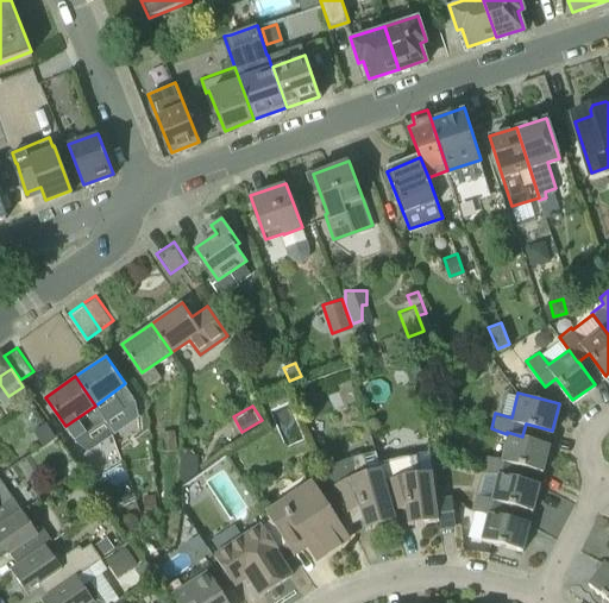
[(48,419),(35,428),(41,438),(55,429),(48,419)]
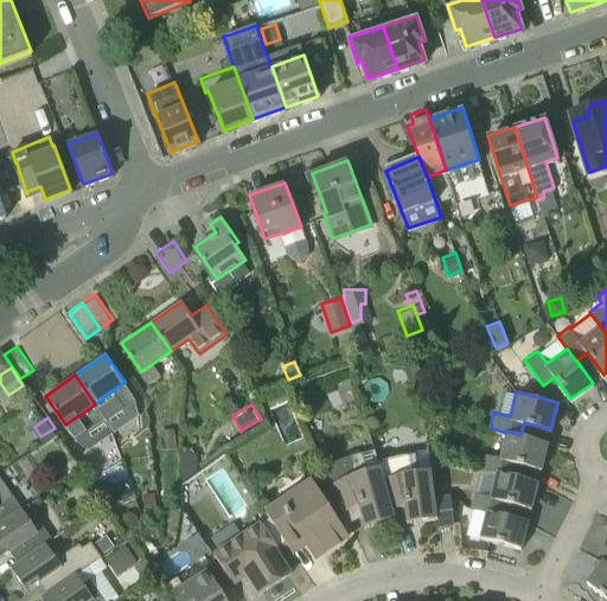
[(159,427),(161,447),(176,446),(173,426),(159,427)]
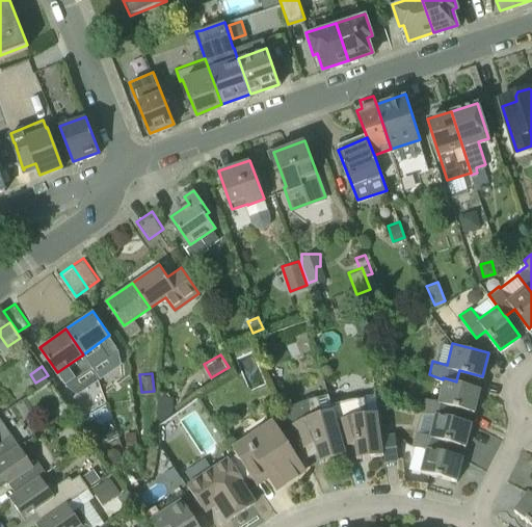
[(434,412),(448,415),(450,404),(474,411),(480,387),(456,380),(456,381),(443,377),(443,379),(437,399),(424,395),(421,407),(434,412)]
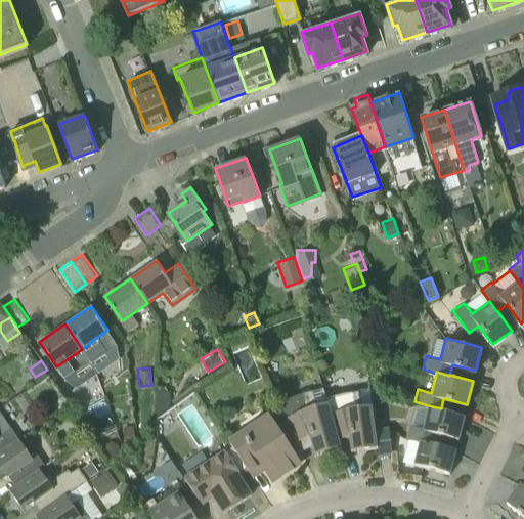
[(158,387),(158,408),(168,408),(168,387),(158,387)]
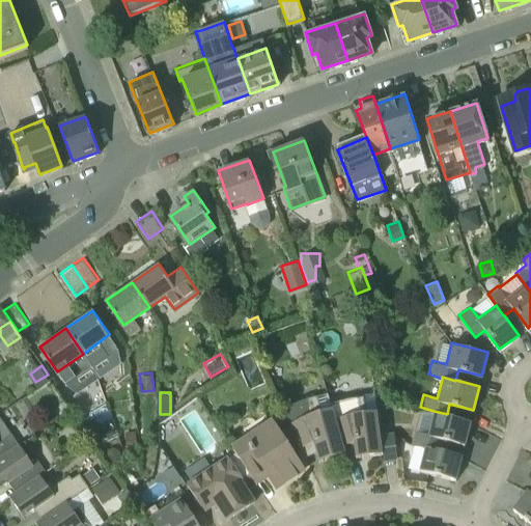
[(345,451),(342,444),(331,402),(330,402),(331,408),(320,411),(316,395),(301,398),(283,408),(292,426),(301,446),(313,440),(318,460),(345,451)]
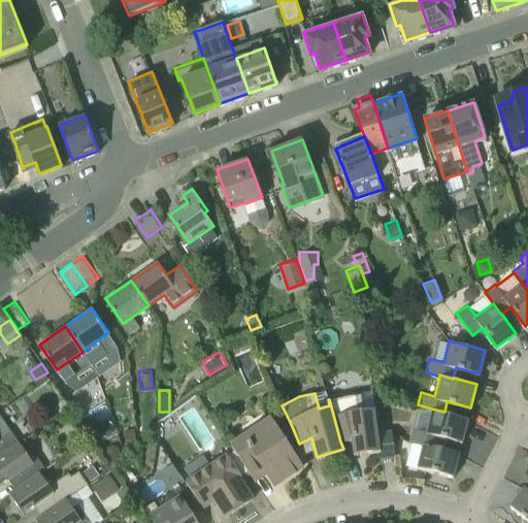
[(352,438),(354,453),(381,450),(377,430),(375,407),(364,409),(362,393),(354,393),(329,399),(340,442),(352,438)]
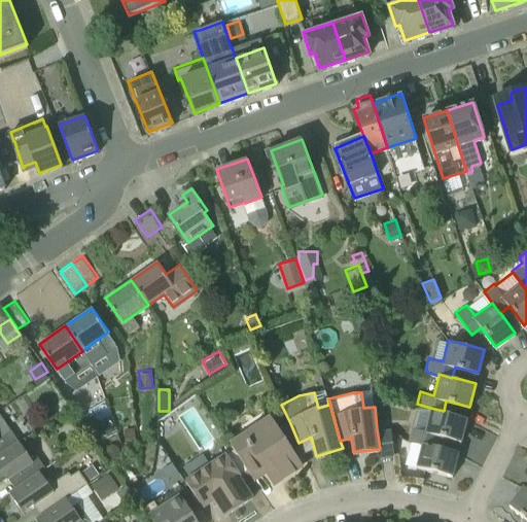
[(422,445),(423,442),(434,445),(437,435),(460,441),(466,417),(444,411),(430,408),(425,430),(411,425),(408,440),(422,445)]
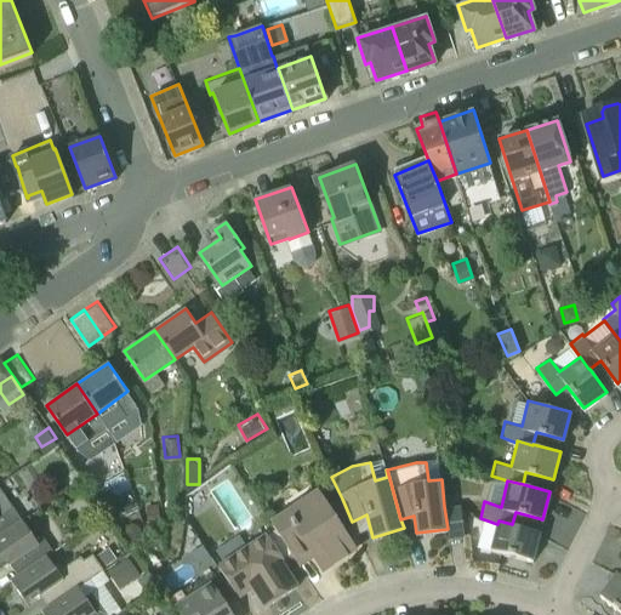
[(0,533),(22,518),(22,517),(0,485),(0,533)]
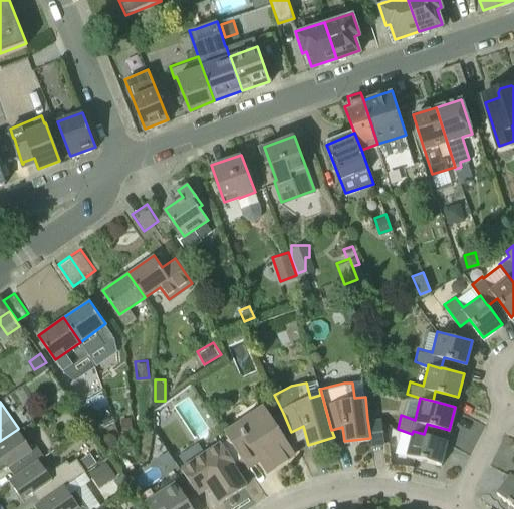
[(262,405),(224,430),(244,461),(253,455),(258,457),(267,470),(293,452),(262,405)]
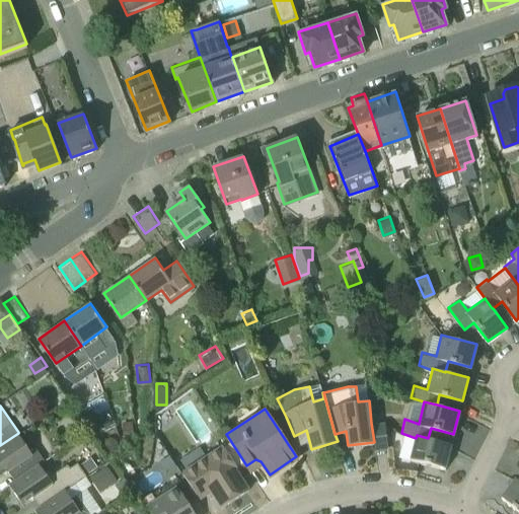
[(135,420),(124,421),(126,440),(137,439),(135,420)]
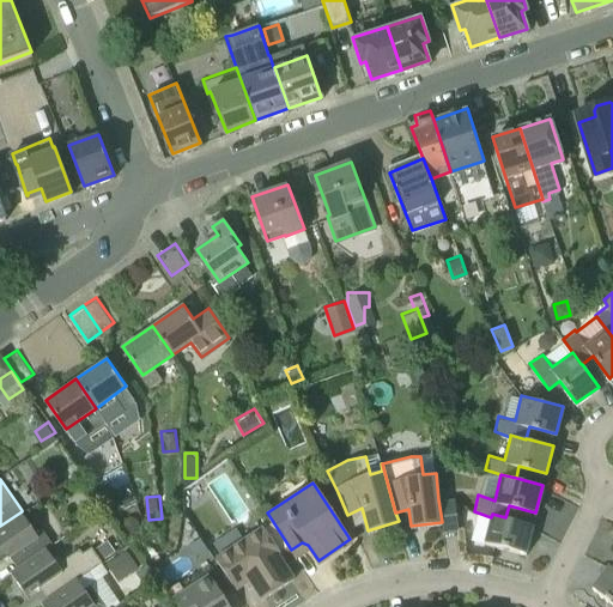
[(438,499),(442,522),(443,530),(459,528),(455,497),(438,499)]
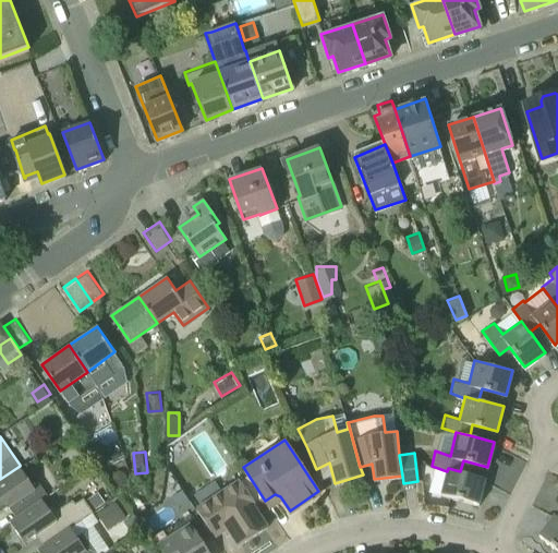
[(0,511),(13,502),(20,513),(43,497),(48,494),(25,460),(20,465),(20,466),(0,479),(0,511)]
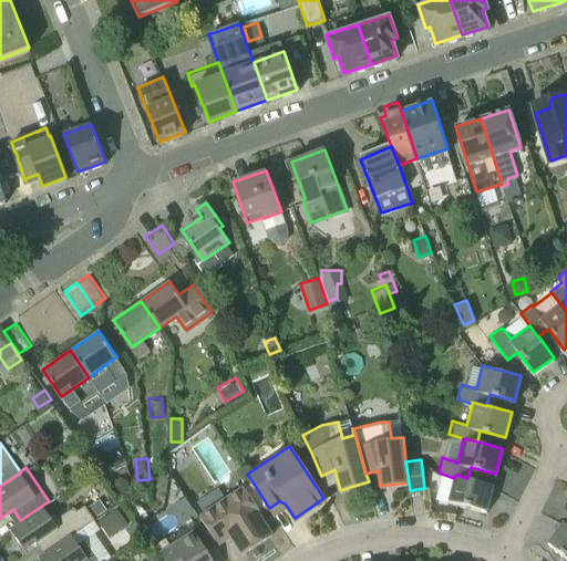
[(455,475),(454,478),(449,500),(486,510),(493,485),(467,478),(455,475)]
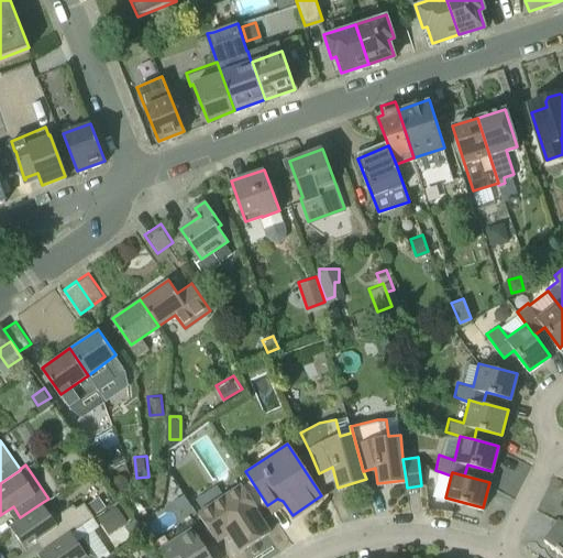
[(240,483),(198,511),(216,539),(229,531),(241,548),(269,529),(257,512),(258,512),(240,483)]
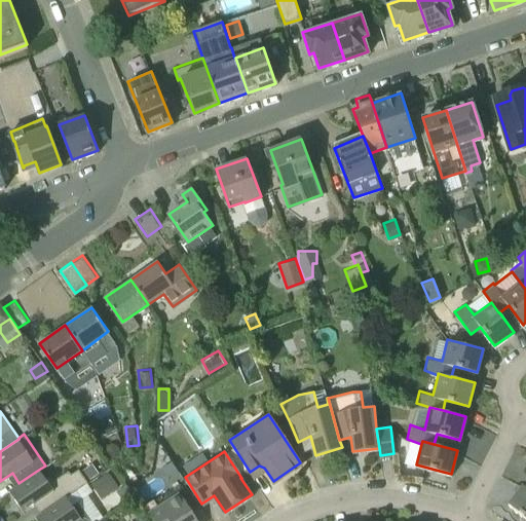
[(91,460),(80,468),(87,478),(99,471),(91,460)]
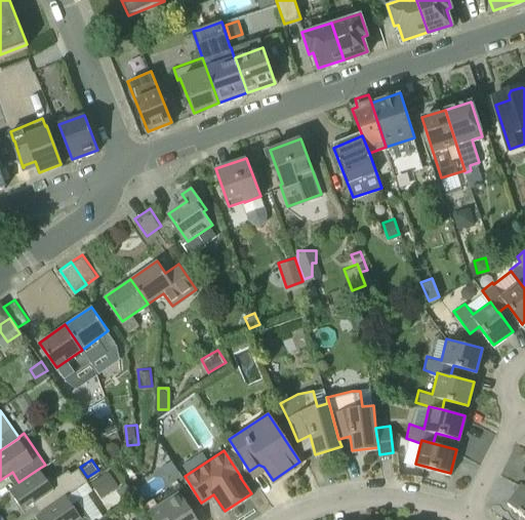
[(38,498),(45,509),(67,494),(66,494),(86,480),(78,467),(71,472),(69,468),(54,477),(50,472),(45,476),(40,468),(18,482),(9,489),(23,509),(38,498)]
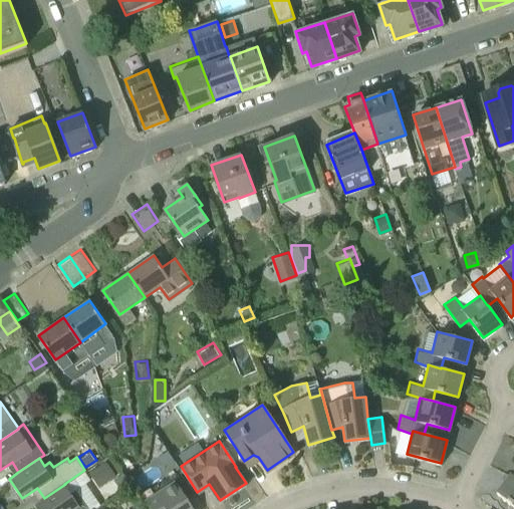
[(105,460),(89,471),(99,486),(115,474),(105,460)]
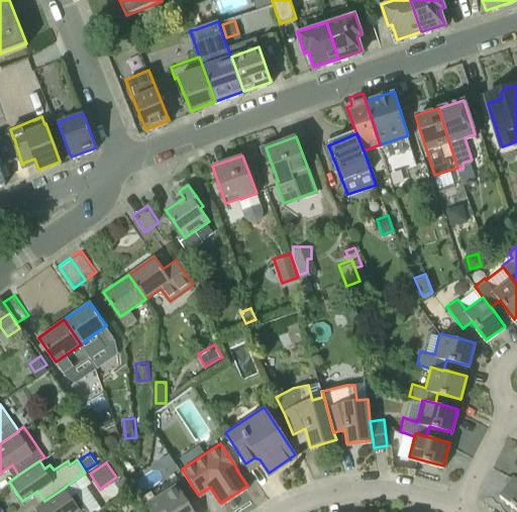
[(123,474),(114,481),(121,489),(130,482),(123,474)]
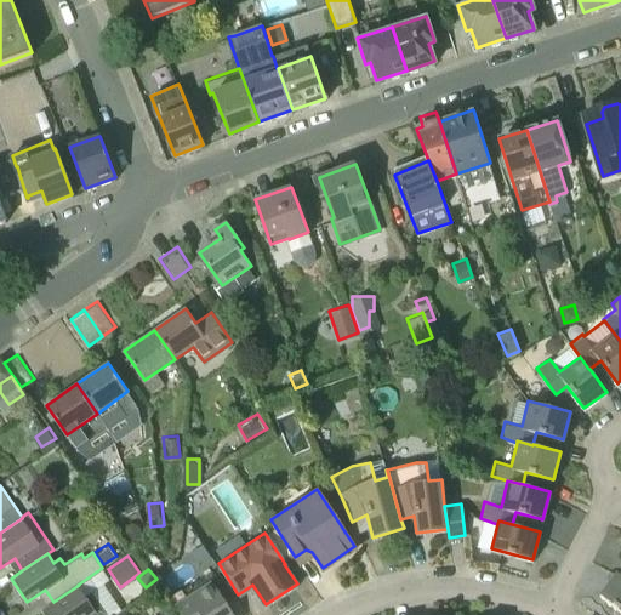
[(620,610),(620,574),(617,571),(599,593),(620,610)]
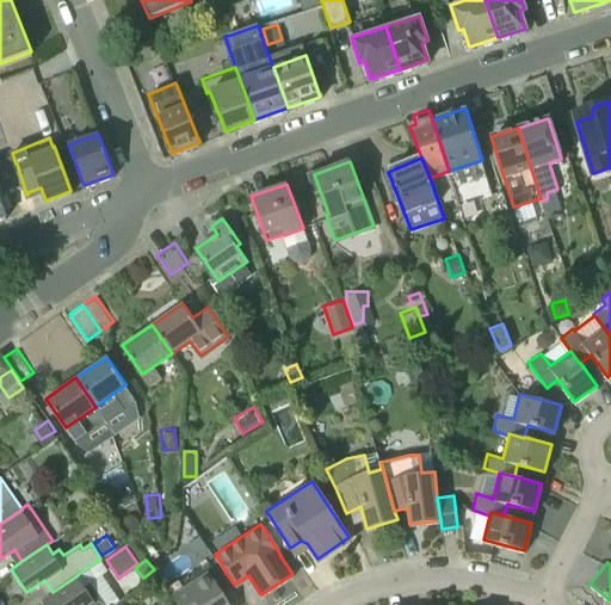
[(230,604),(208,569),(171,593),(178,604),(230,604)]
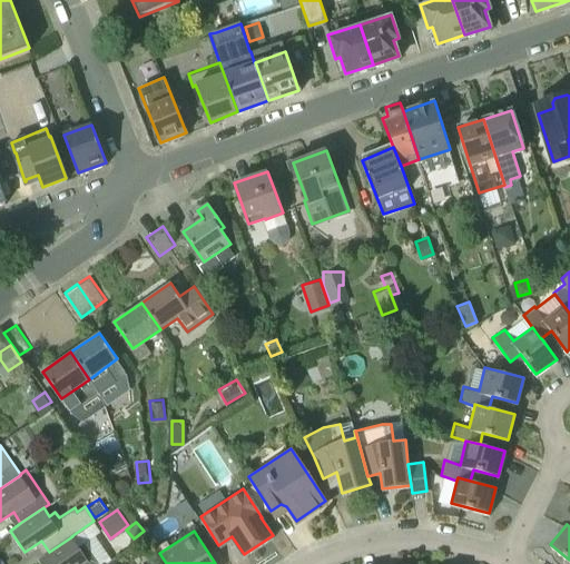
[(99,563),(84,541),(78,545),(72,536),(49,552),(39,558),(41,563),(99,563)]
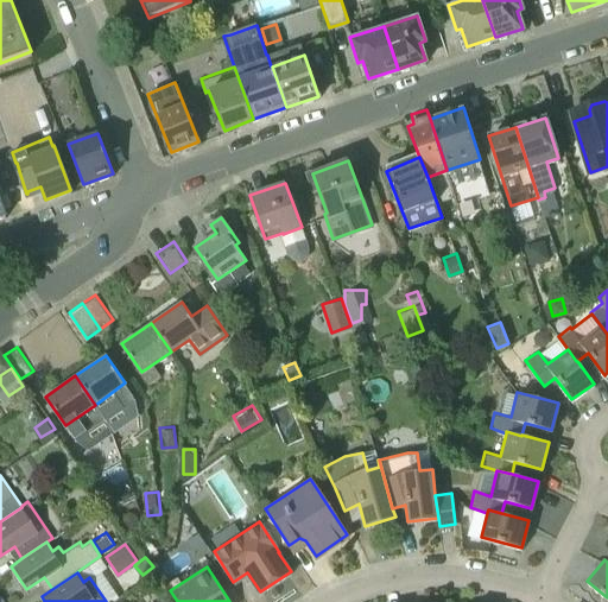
[(172,601),(164,590),(152,599),(154,601),(172,601)]
